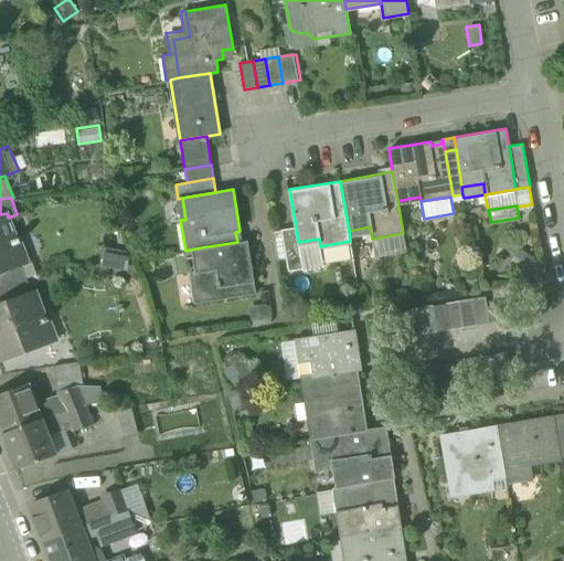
[(0,268),(20,262),(21,262),(13,244),(20,242),(18,237),(16,237),(8,218),(7,213),(0,214),(0,268)]
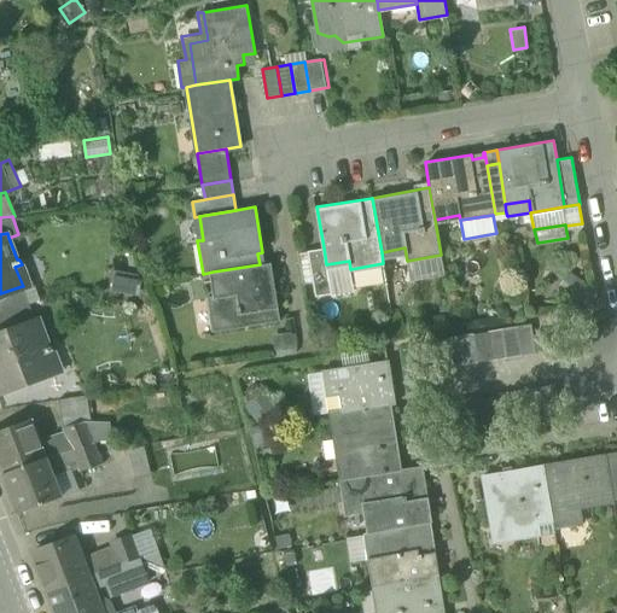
[(307,250),(313,282),(329,280),(326,264),(324,247),(307,250)]
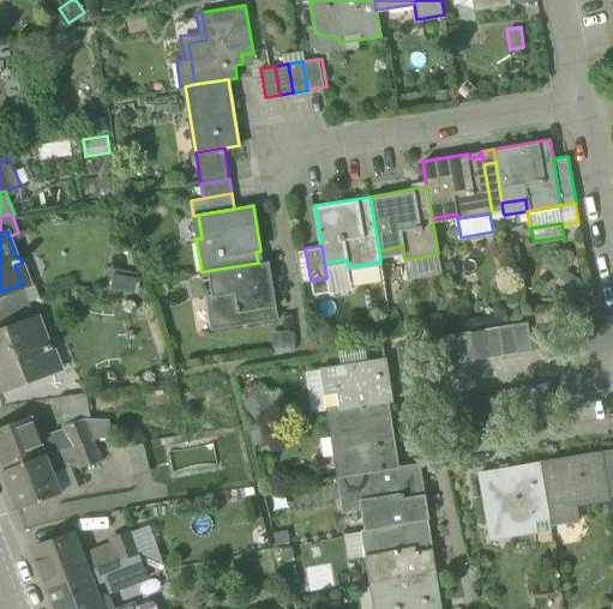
[(311,281),(305,248),(295,251),(301,282),(311,281)]
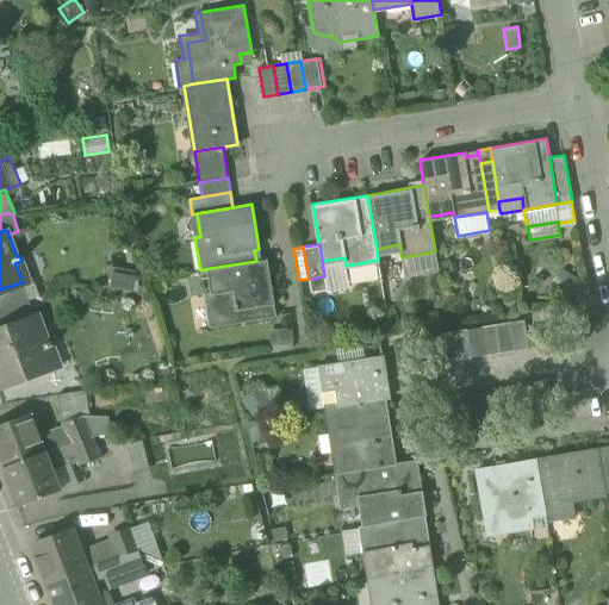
[(435,251),(402,257),(405,276),(439,270),(435,251)]
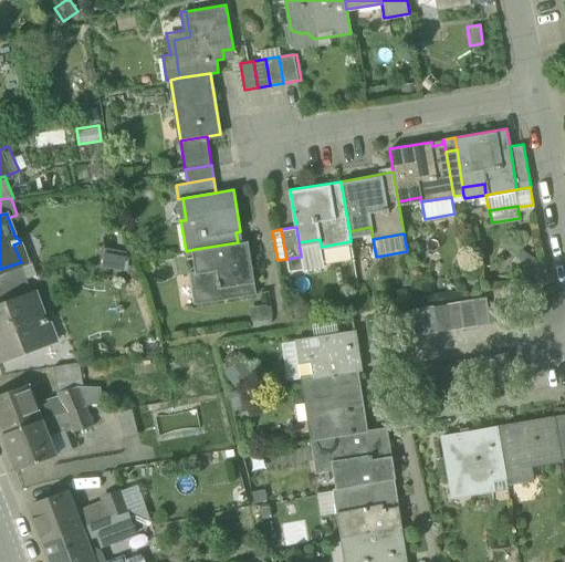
[(320,239),(299,242),(301,257),(303,269),(324,266),(324,262),(321,247),(320,239)]
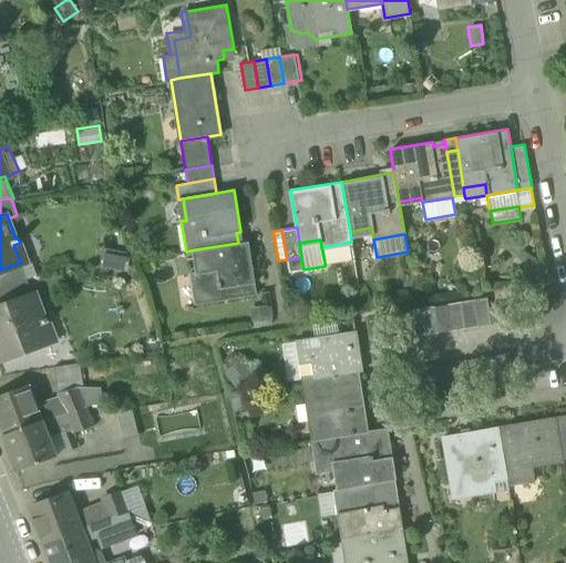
[(20,263),(27,278),(38,274),(24,241),(20,243),(13,245),(21,263),(20,263)]
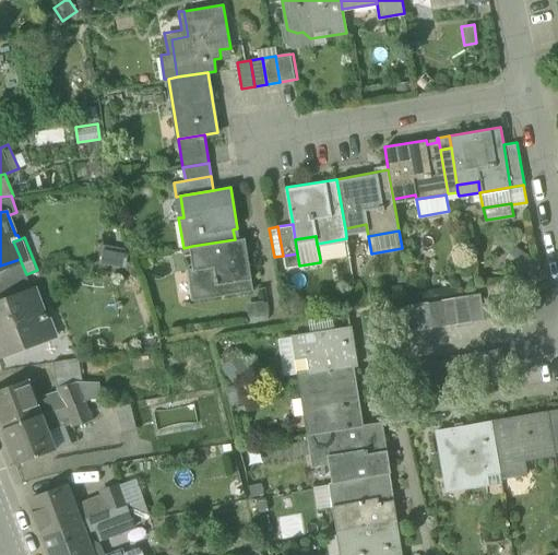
[(244,237),(235,239),(192,246),(196,267),(187,268),(191,300),(253,290),(244,237)]
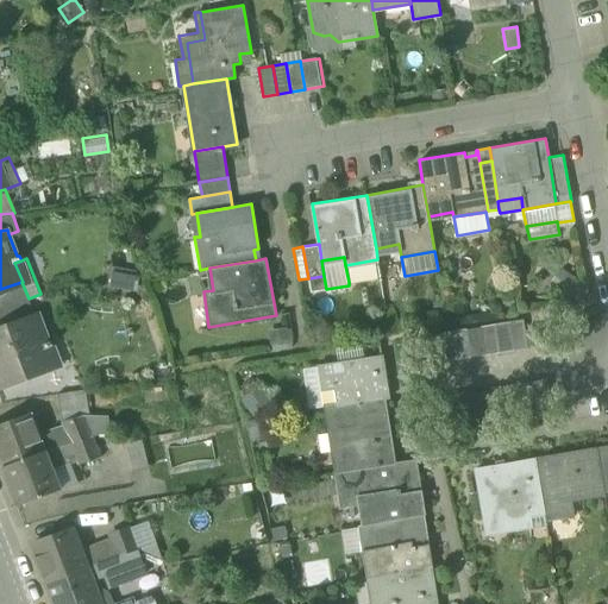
[(377,259),(345,265),(349,282),(380,276),(377,259)]
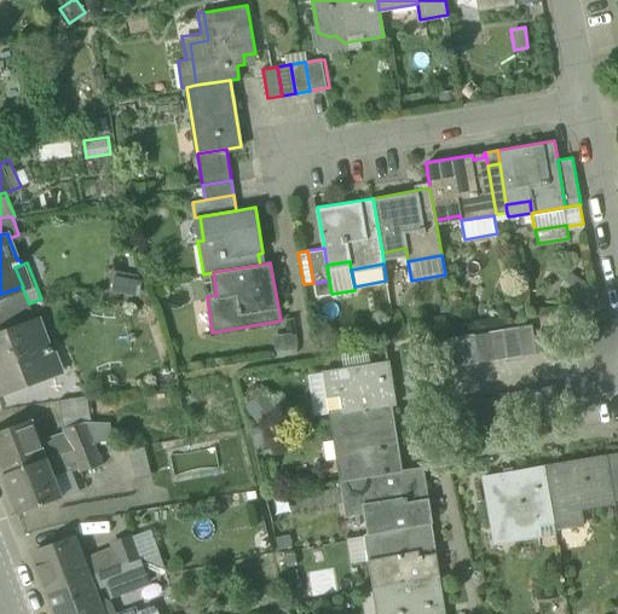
[(142,272),(114,267),(110,289),(138,294),(142,272)]
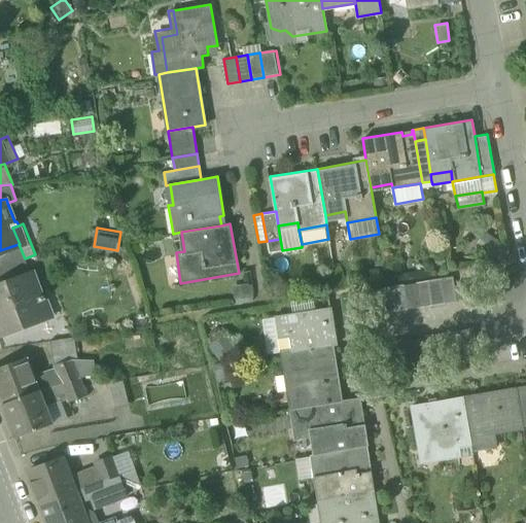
[(485,230),(475,246),(488,255),(499,239),(485,230)]
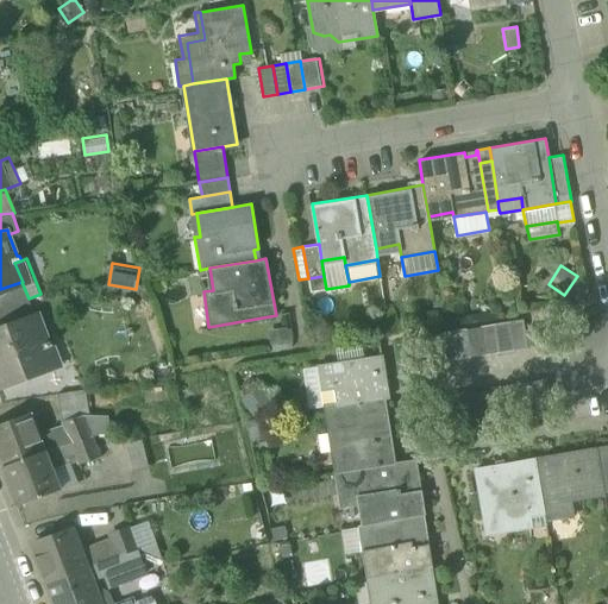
[(308,278),(311,291),(326,289),(324,276),(308,278)]
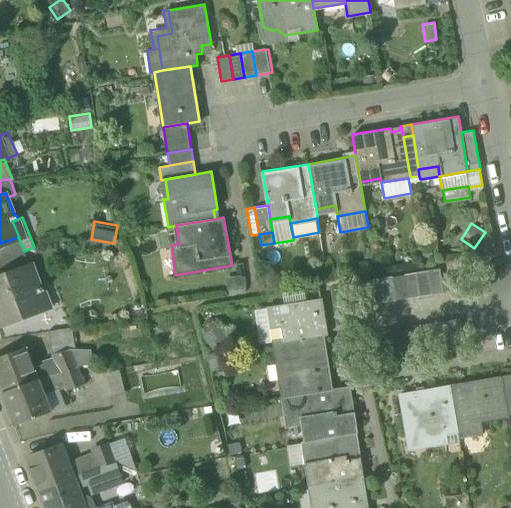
[(0,243),(0,259),(24,251),(18,237),(0,243)]
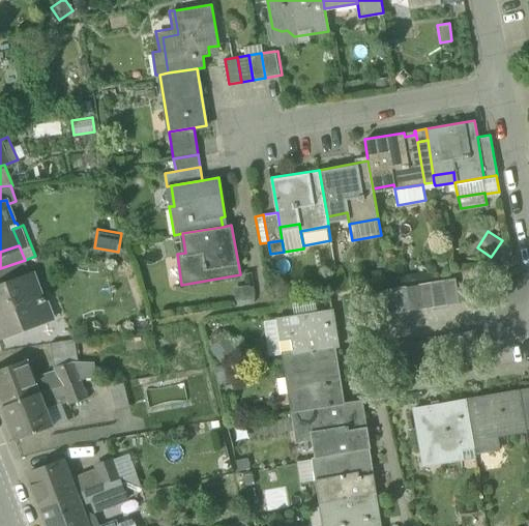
[(30,274),(25,260),(0,268),(0,276),(3,285),(29,275),(30,274)]
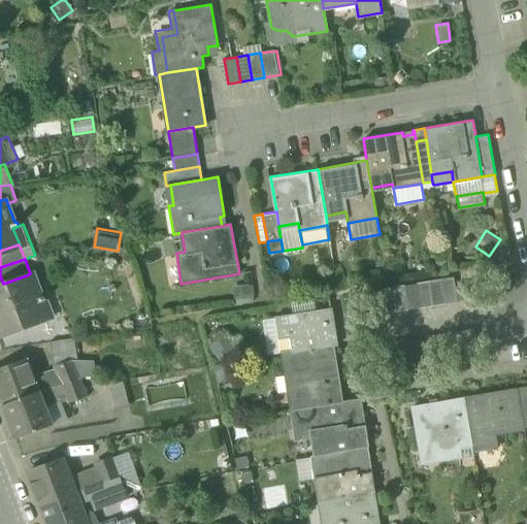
[(0,285),(0,335),(45,319),(39,302),(45,300),(43,294),(41,295),(33,272),(30,273),(29,274),(3,284),(0,285)]
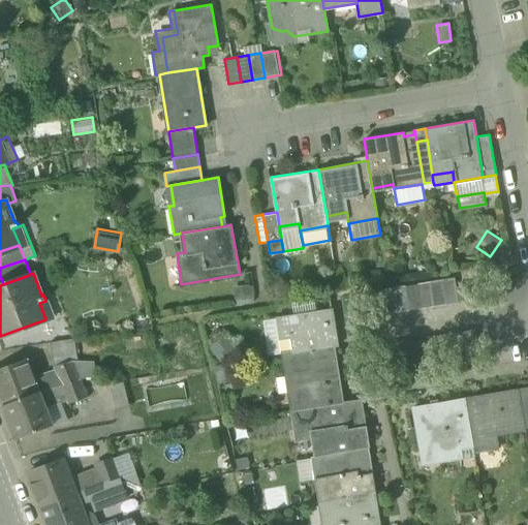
[(454,276),(441,278),(445,303),(458,301),(455,283),(454,276)]
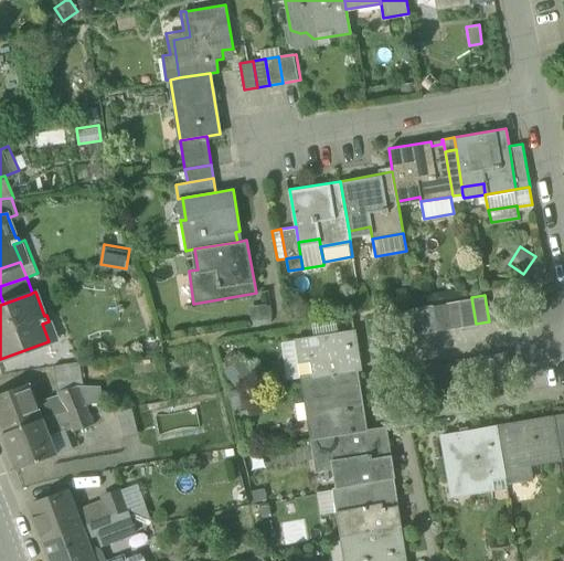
[(463,326),(476,324),(471,297),(458,299),(463,326)]
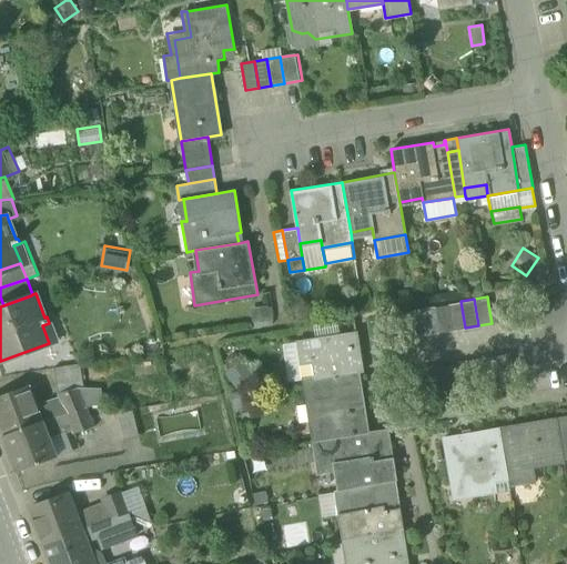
[(453,330),(465,328),(461,301),(448,303),(453,330)]
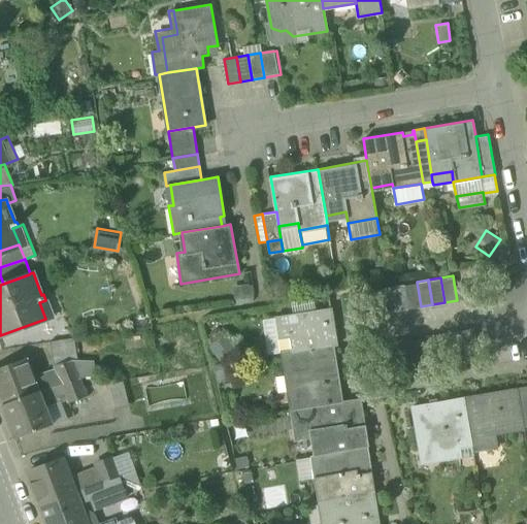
[(454,283),(457,300),(469,298),(466,281),(454,283)]
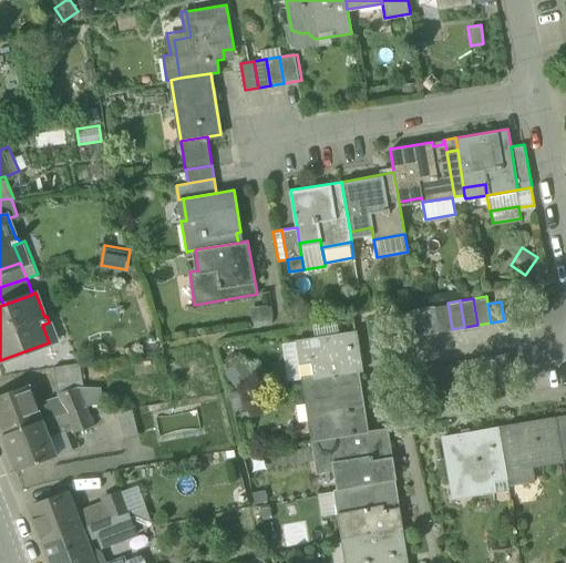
[(269,303),(250,306),(253,326),(265,324),(271,323),(269,303)]
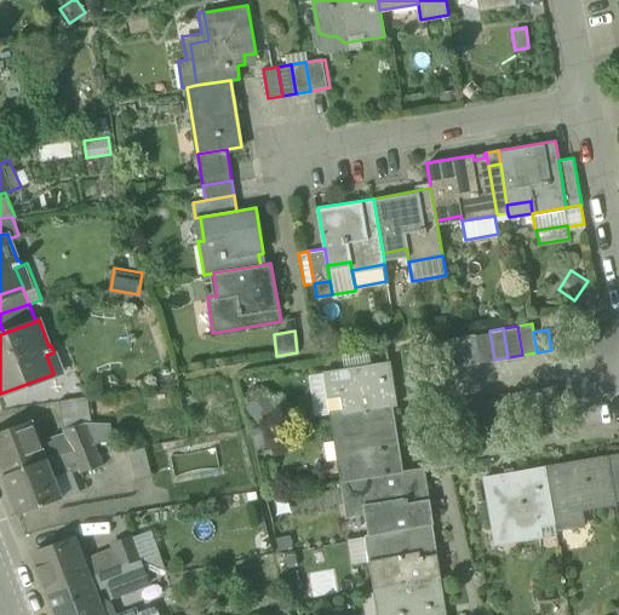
[(480,362),(494,360),(489,331),(475,333),(480,362)]
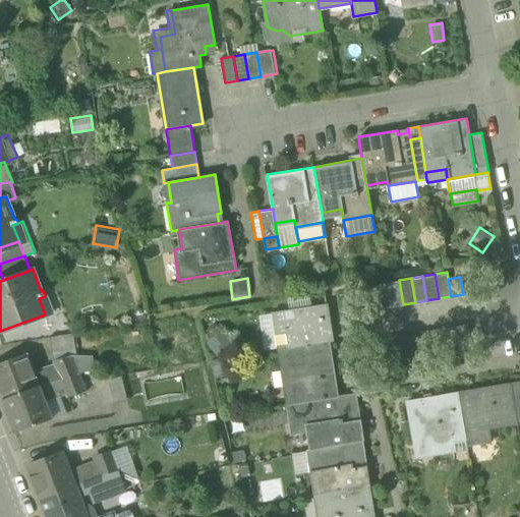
[(391,306),(403,304),(399,280),(387,282),(391,306)]
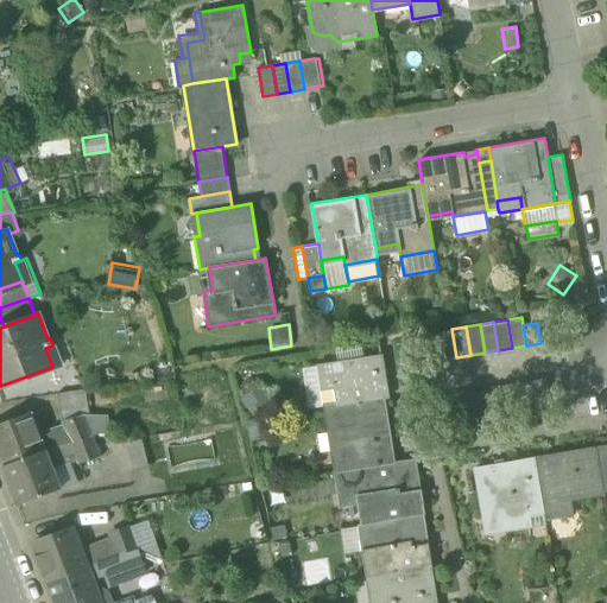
[(442,359),(456,357),(451,329),(437,331),(442,359)]
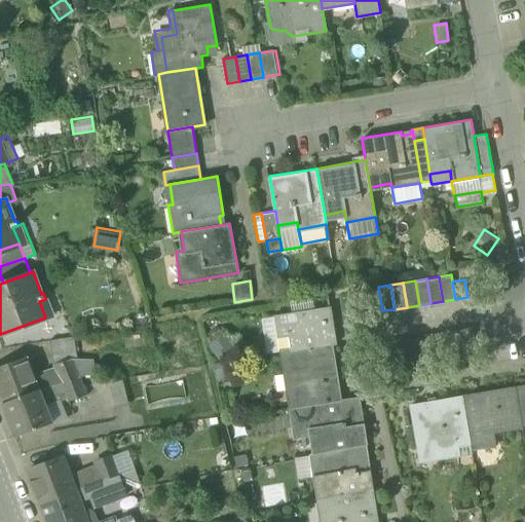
[(370,312),(382,310),(378,287),(366,289),(370,312)]
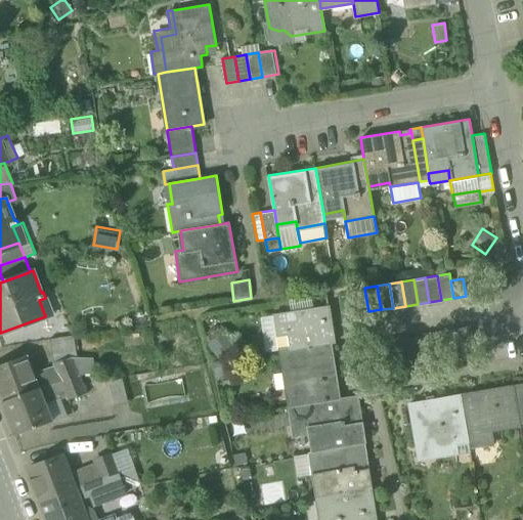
[(291,313),(314,309),(312,296),(289,299),(291,313)]
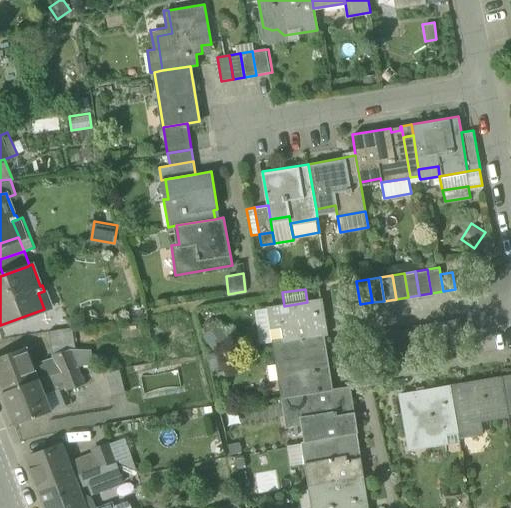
[(282,326),(284,339),(322,333),(325,332),(320,300),(307,302),(284,306),(268,308),(272,328),(282,326)]
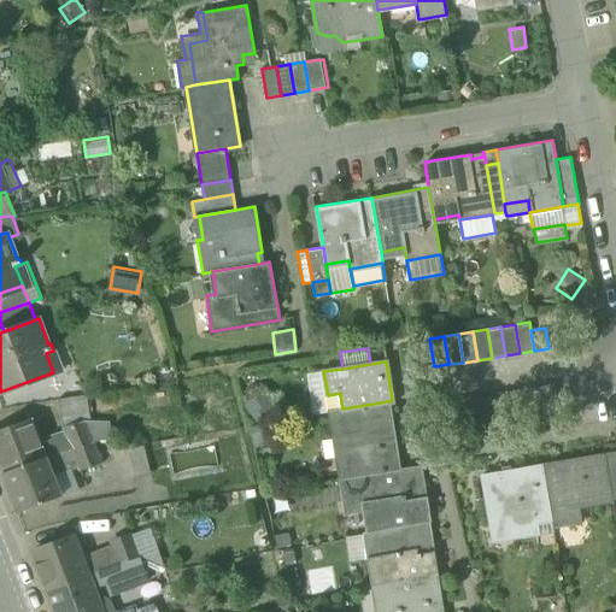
[(328,395),(323,371),(306,375),(314,415),(329,411),(342,409),(340,393),(328,395)]
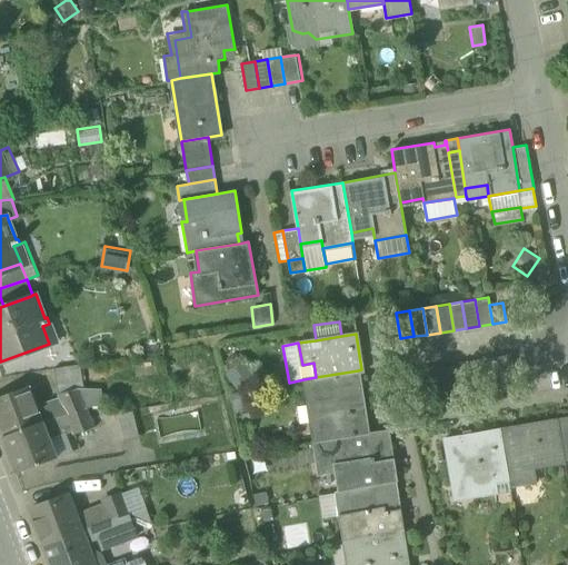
[(475,385),(488,383),(485,357),(471,359),(475,385)]
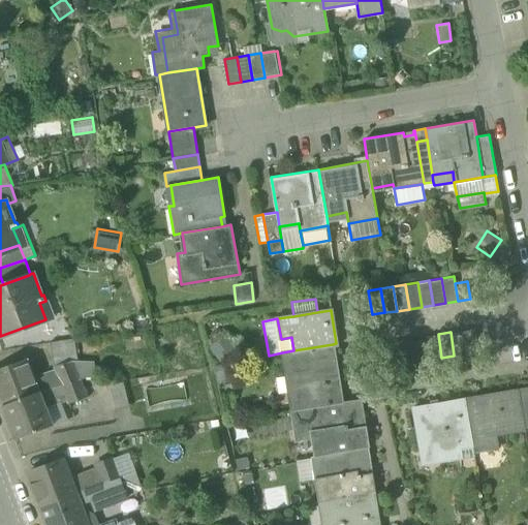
[(426,335),(426,336),(430,360),(441,358),(438,334),(438,333),(426,335)]
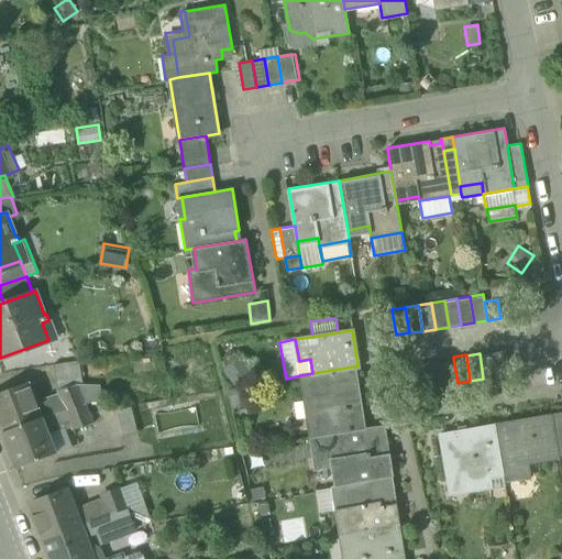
[(52,365),(54,381),(80,377),(78,362),(52,365)]
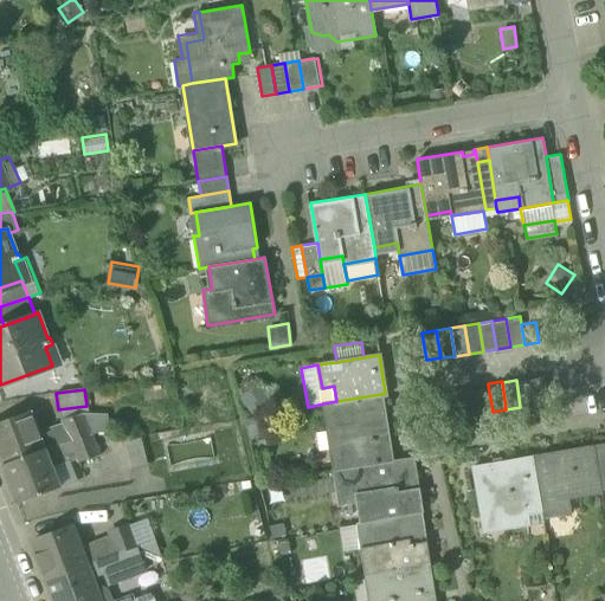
[(393,460),(381,394),(336,401),(323,404),(328,428),(338,427),(340,444),(334,445),(339,470),(393,460)]
